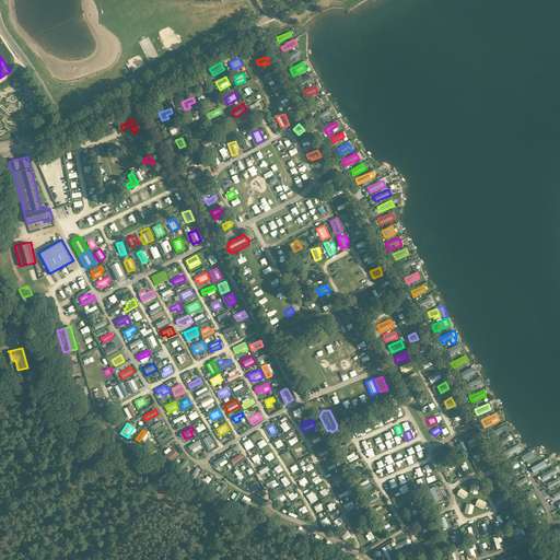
[(310,441),(312,440),(313,443),(318,441),(315,434),(308,438),(310,441)]
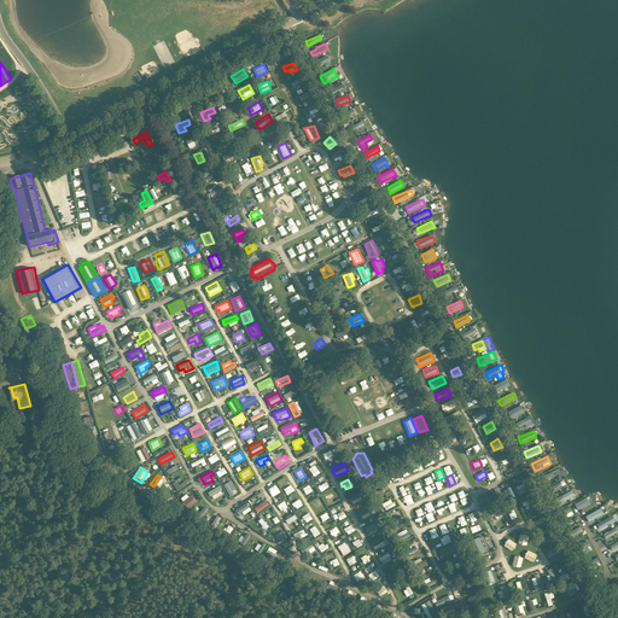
[(554,493),(566,487),(563,479),(551,487),(554,493)]
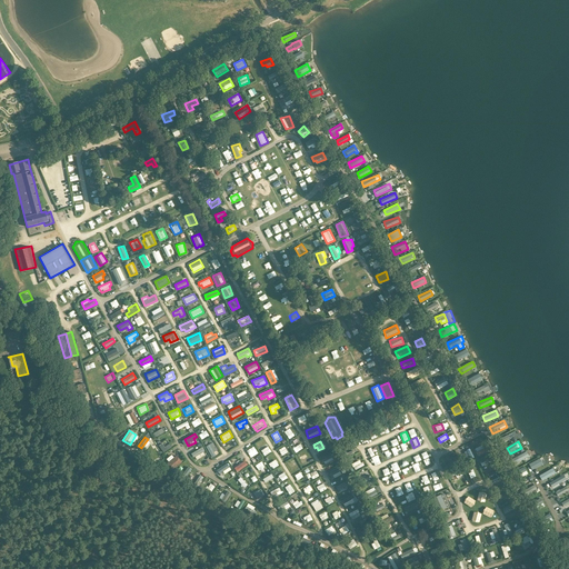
[(216,455),(213,451),(217,449),(212,442),(206,446),(212,457),(216,455)]
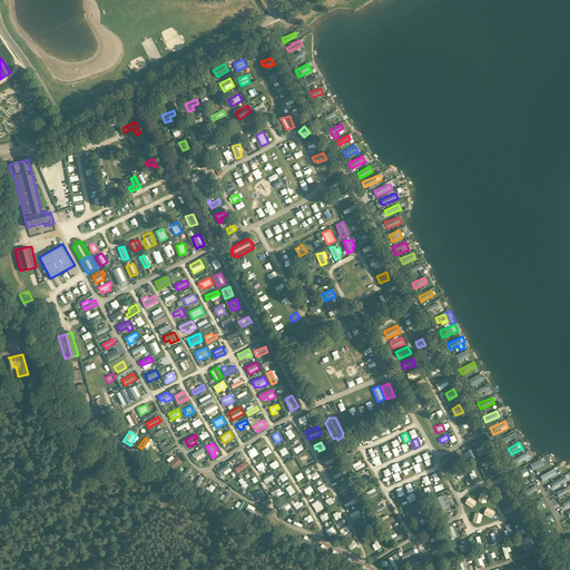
[(169,444),(165,448),(163,444),(159,446),(164,453),(172,448),(169,444)]
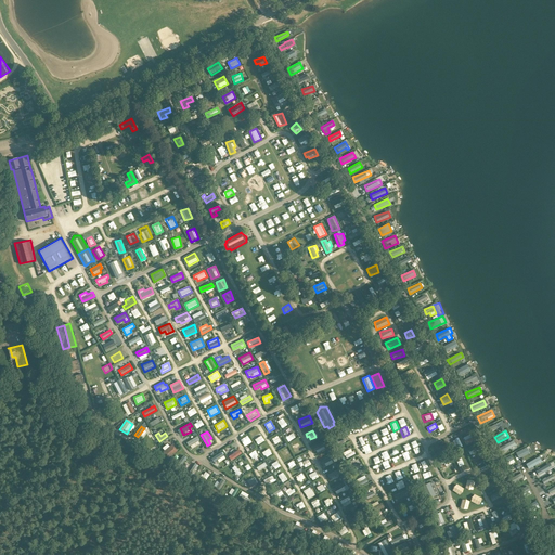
[(254,437),(258,444),(265,440),(260,433),(254,437)]
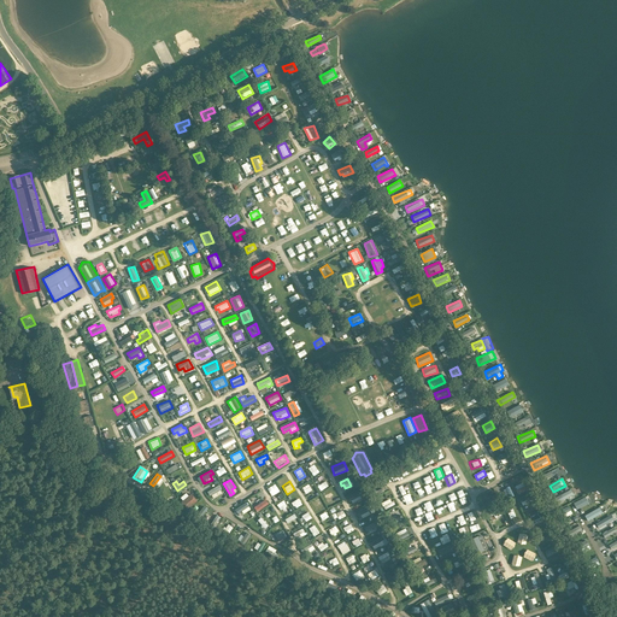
[(303,488),(306,494),(312,489),(309,483),(303,488)]
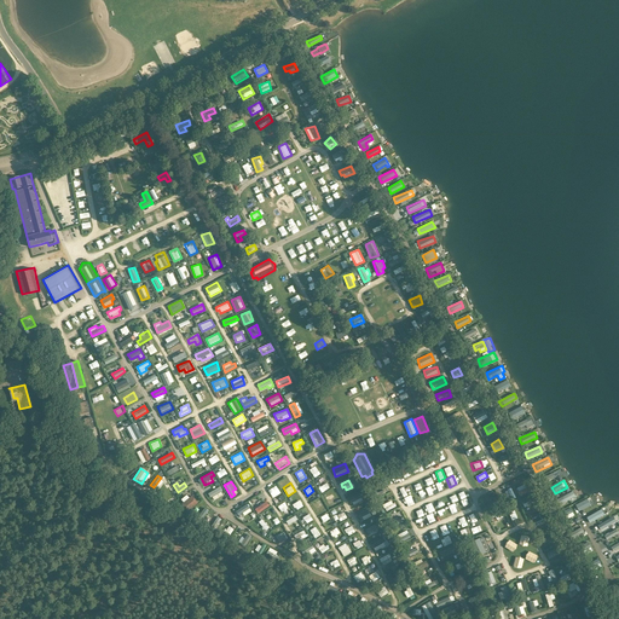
[(526,492),(524,485),(516,487),(520,496),(526,492)]
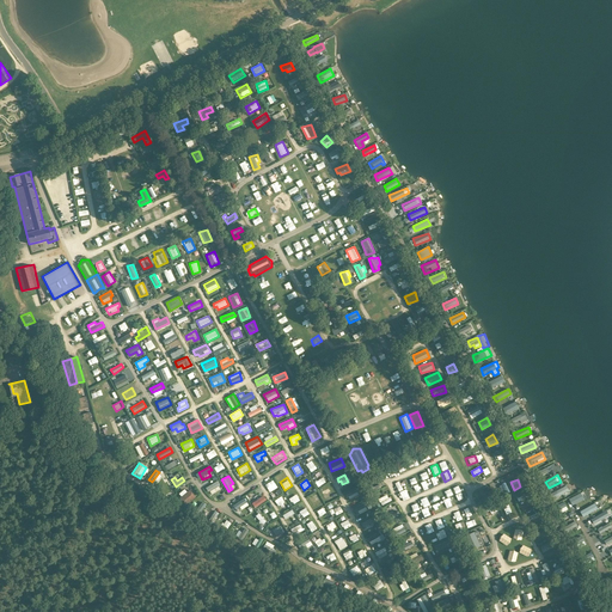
[(206,487),(209,495),(221,489),(219,485),(220,484),(218,481),(206,487)]
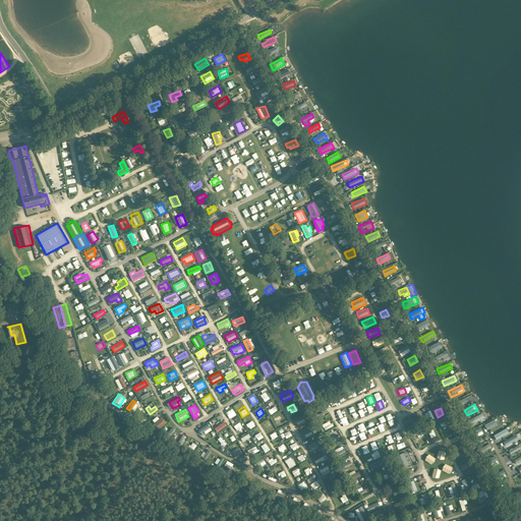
[(233,409),(226,412),(230,418),(236,415),(233,409)]
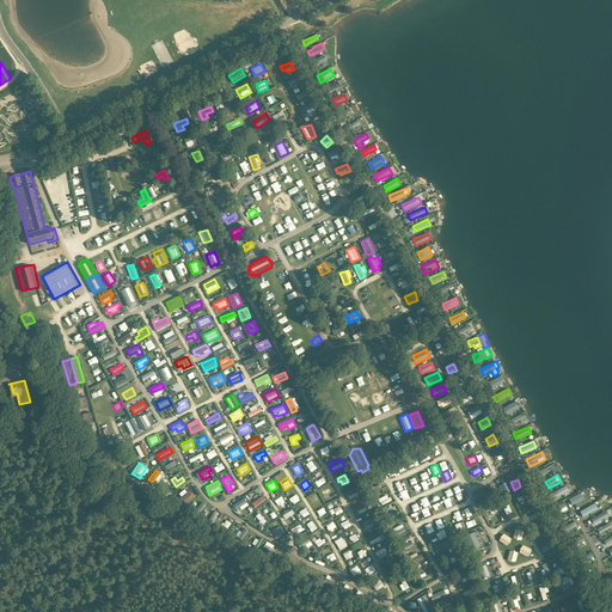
[(554,497),(569,491),(567,485),(551,491),(554,497)]
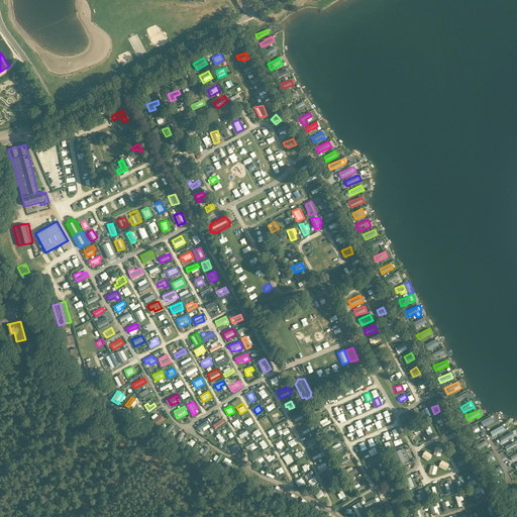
[(161,413),(151,421),(157,427),(166,420),(161,413)]
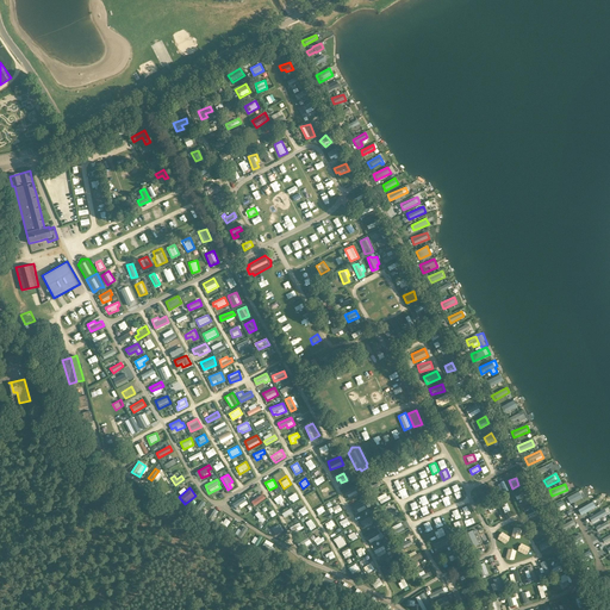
[(343,491),(348,498),(354,495),(350,487),(343,491)]
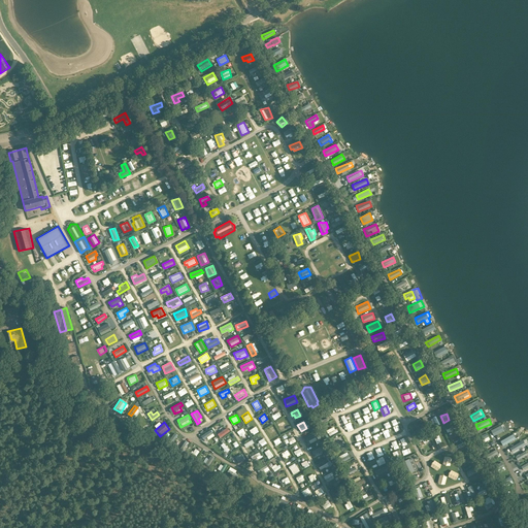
[(286,424),(279,426),(282,432),(288,429),(286,424)]
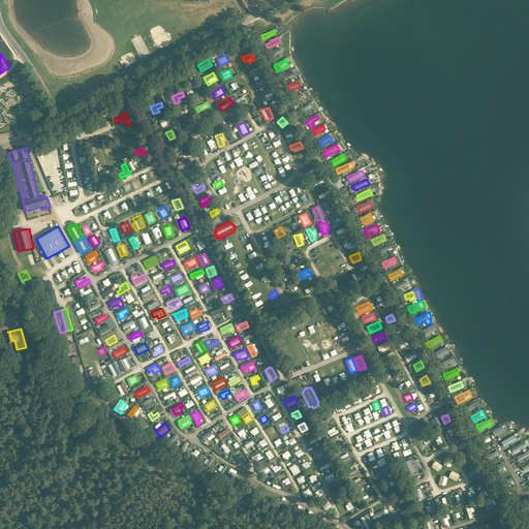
[(502,426),(492,432),(494,437),(505,432),(502,426)]
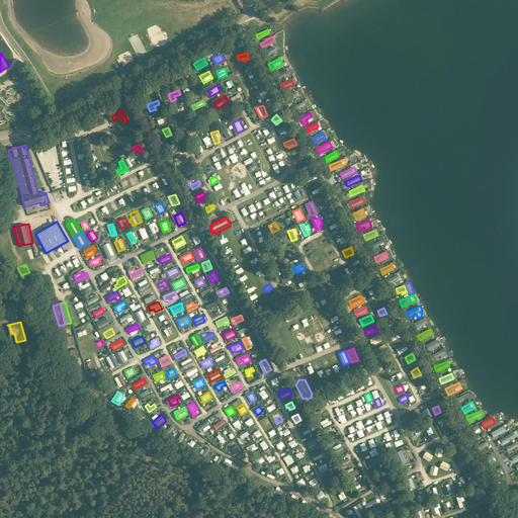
[(251,418),(245,422),(248,427),(254,424),(251,418)]
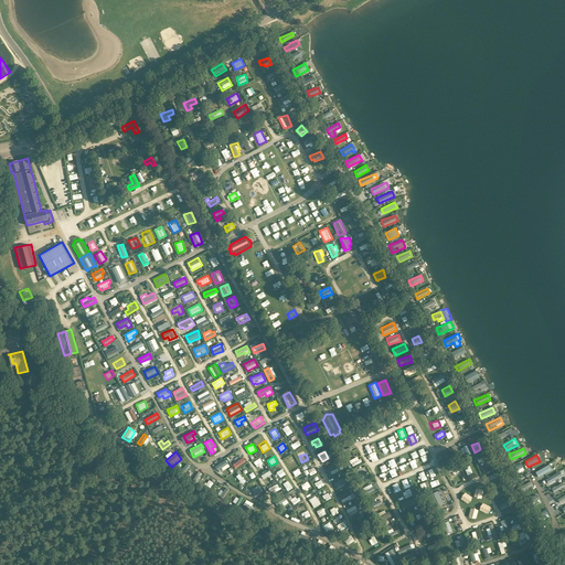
[(350,460),(352,466),(361,462),(359,456),(350,460)]
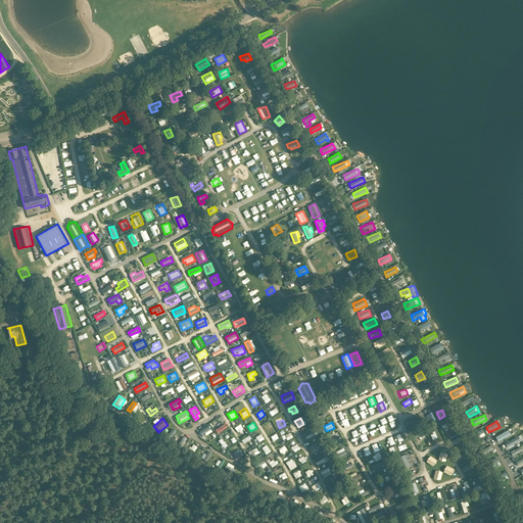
[(218,434),(228,427),(225,423),(215,430),(218,434)]
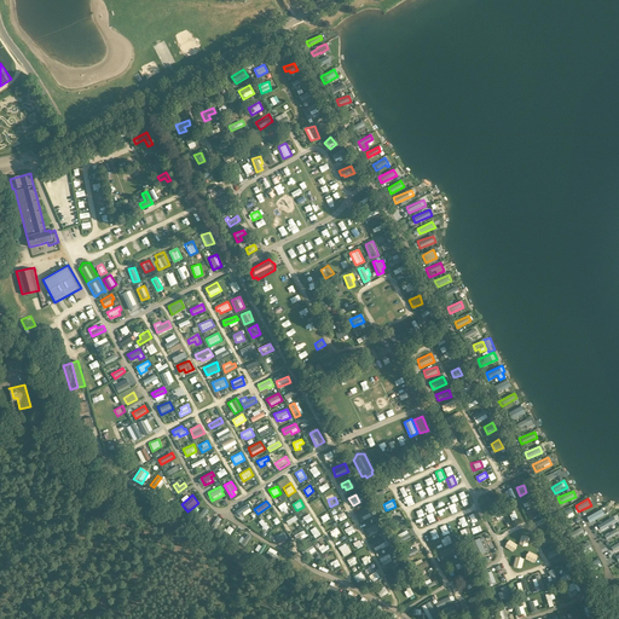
[(242,513),(244,515),(252,510),(247,503),(235,512),(237,515),(242,513)]
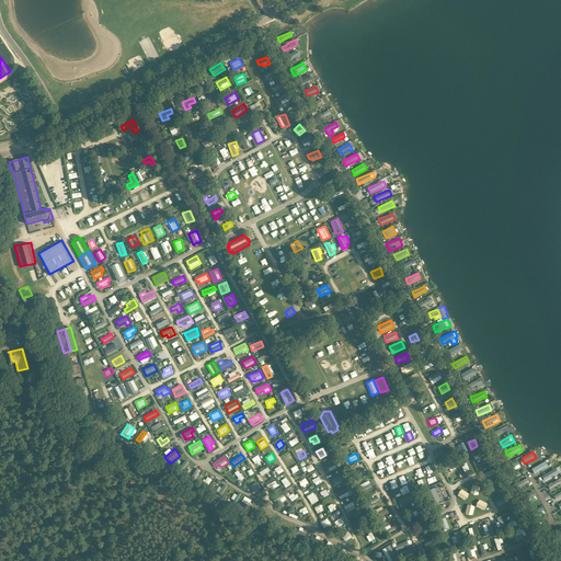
[(405,458),(410,466),(415,462),(411,456),(405,458)]
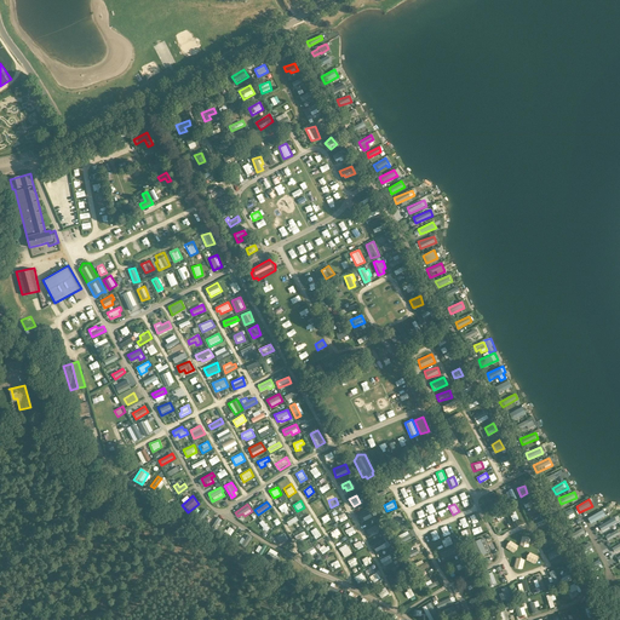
[(202,521),(210,511),(205,507),(199,517),(202,521)]
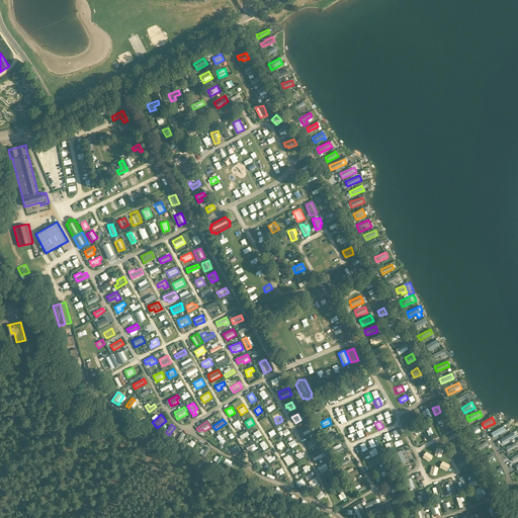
[(478,424),(469,428),(472,435),(481,431),(478,424)]
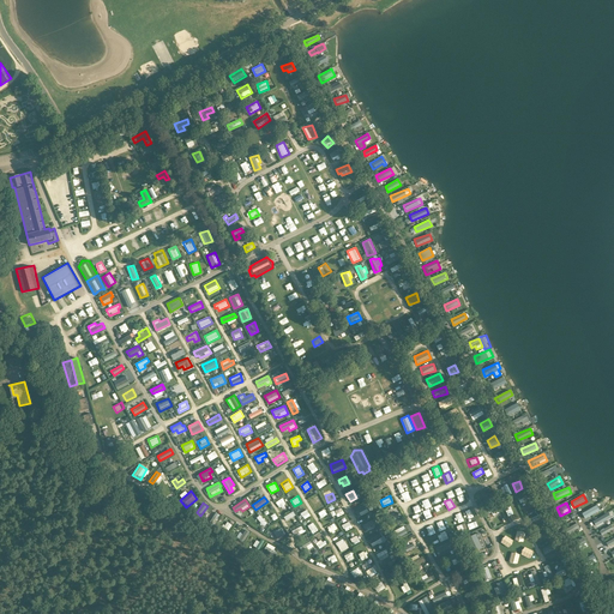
[(359,512),(360,516),(368,512),(365,504),(353,509),(355,515),(359,512)]
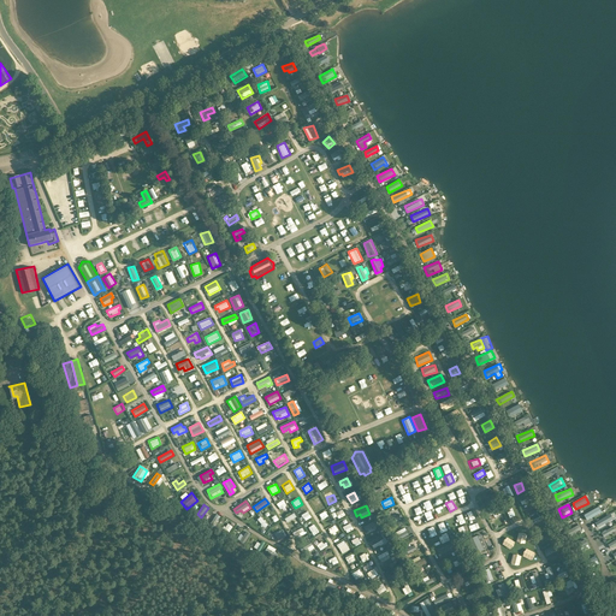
[(598,507),(582,514),(586,520),(602,513),(598,507)]
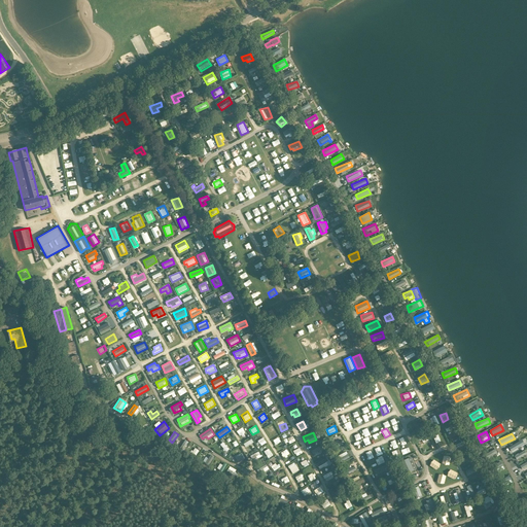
[(257,441),(260,446),(267,443),(264,437),(257,441)]
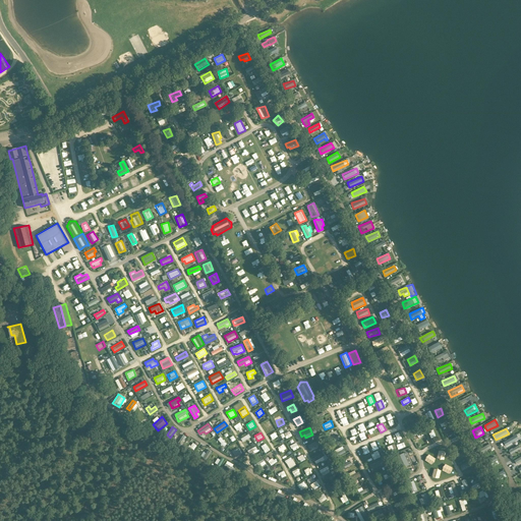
[(248,433),(240,438),(242,442),(250,437),(248,433)]
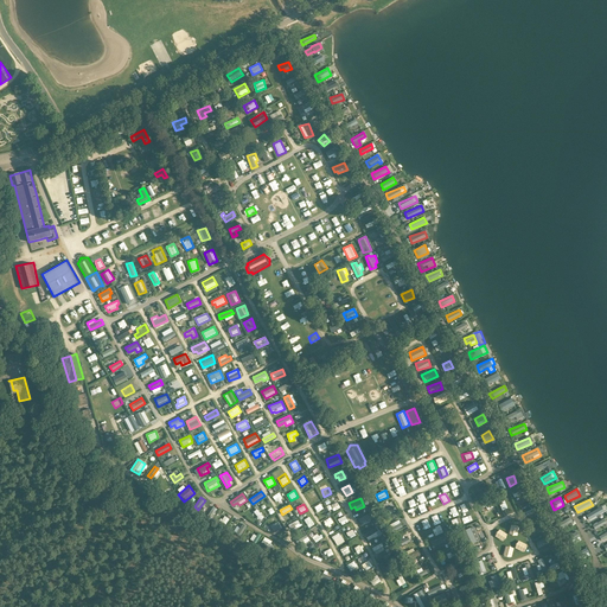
[(485,511),(487,517),(497,511),(494,506),(485,511)]
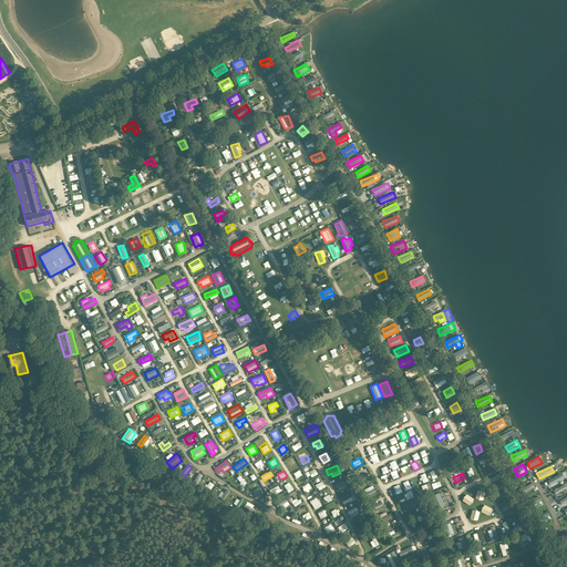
[(547,480),(549,485),(564,477),(562,473),(547,480)]
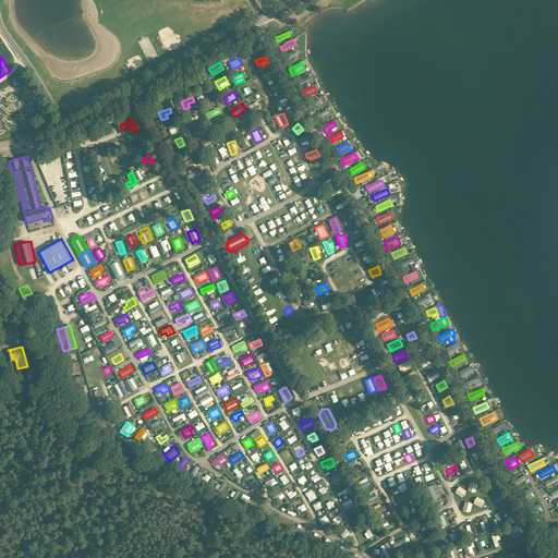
[(240,478),(243,475),(237,468),(232,471),(240,478)]
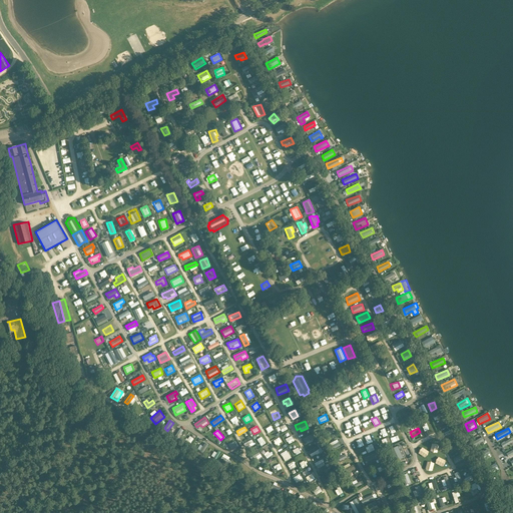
[(482,442),(483,444),(486,442),(483,435),(473,440),(476,445),(482,442)]
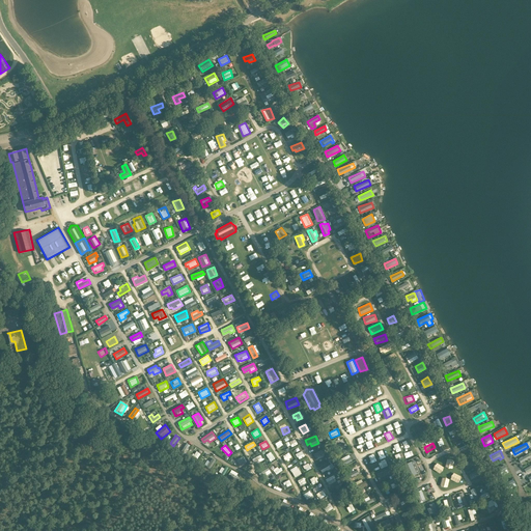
[(289,452),(282,455),(285,460),(292,457),(289,452)]
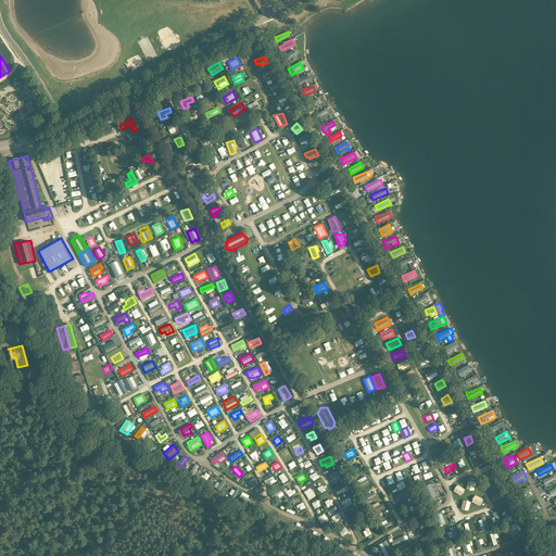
[(389,484),(394,482),(391,475),(386,477),(389,484)]
